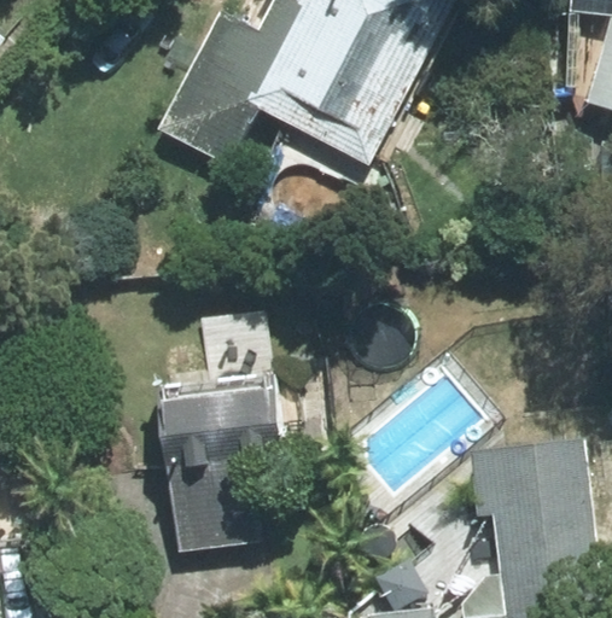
[(368,165),(453,0),(274,0),(261,28),(220,7),(157,129),(228,167),(258,108),(368,165)]
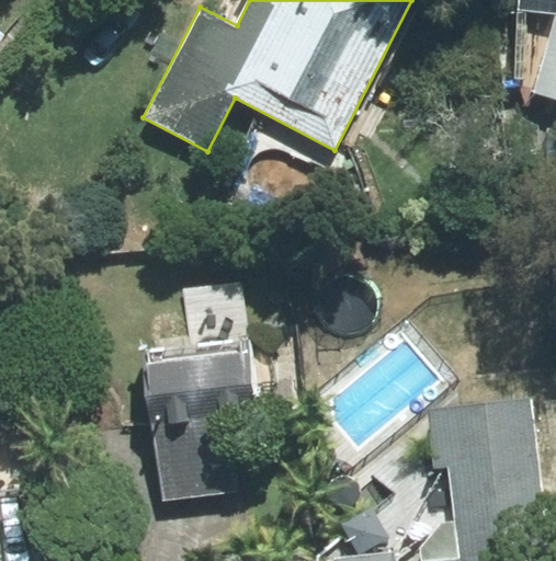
[(555,99),(555,7),(531,92),(555,99)]
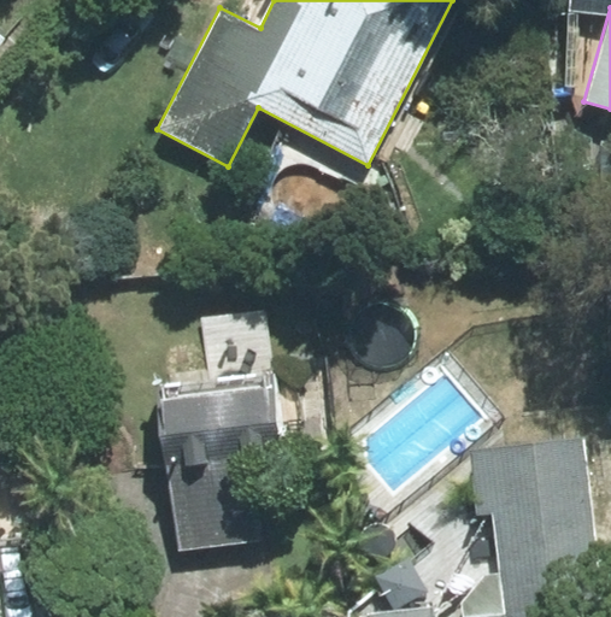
[(175,550),(258,541),(248,459),(282,454),(274,388),(159,400),(175,550)]
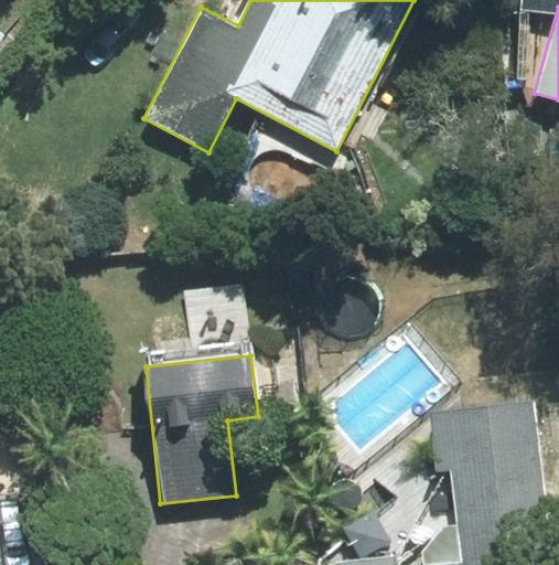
[(550,564),(533,401),(427,412),(433,472),(445,471),(455,563),(437,564),(393,564),(393,555),(334,563),(333,564),(550,564)]
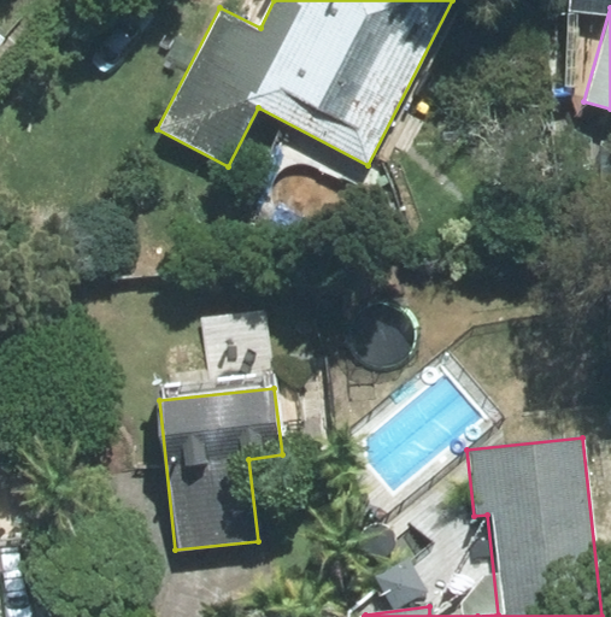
[(333,616),(332,605),(235,613),(235,616),(333,616)]
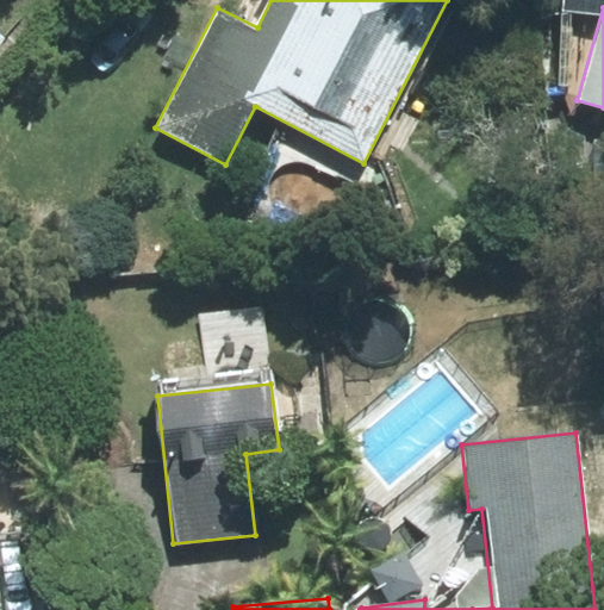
All buildings are outlined.
